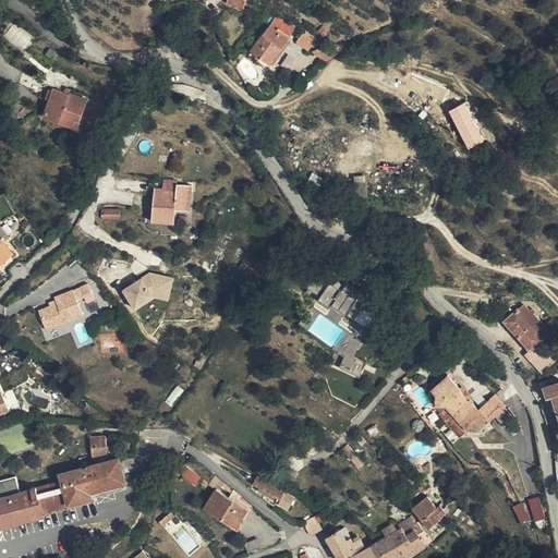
[(13,23),(3,36),(23,50),(33,37),(13,23)]
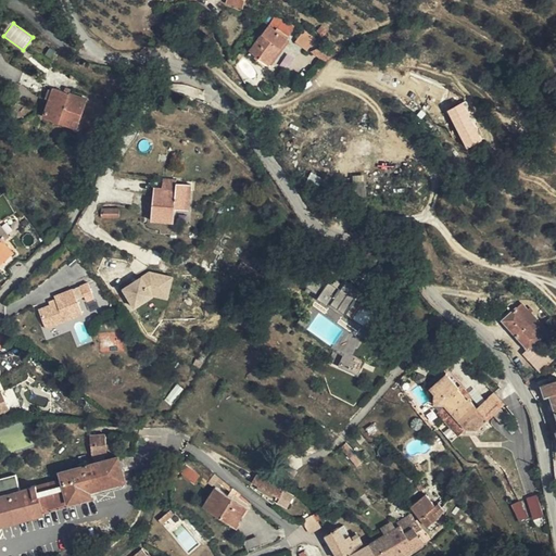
[(328,32),(321,25),(316,30),(323,37),(328,32)]
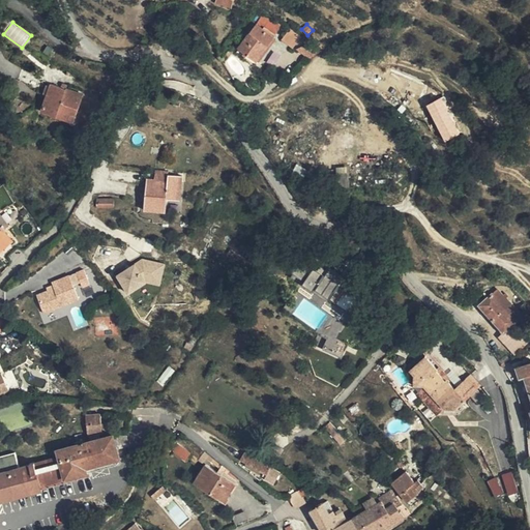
[(256,61),(274,35),(264,27),(263,29),(257,25),(238,49),(256,61)]
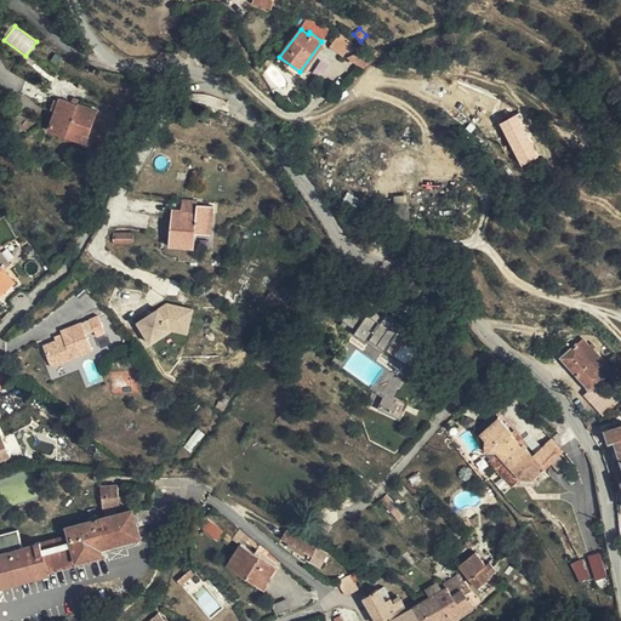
[(353,45),(340,34),(330,47),(343,57),(353,45)]
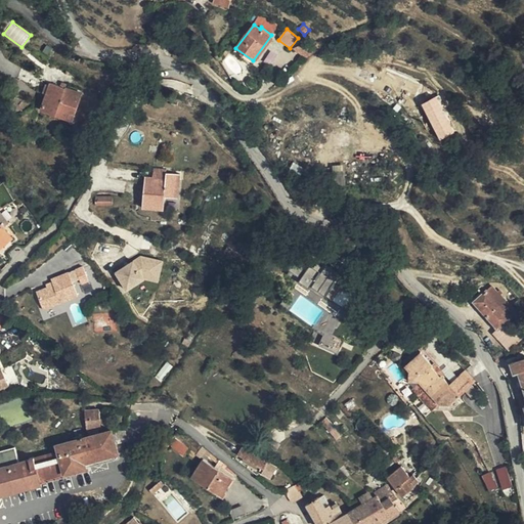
[(41,44),(36,39),(32,45),(37,50),(41,44)]
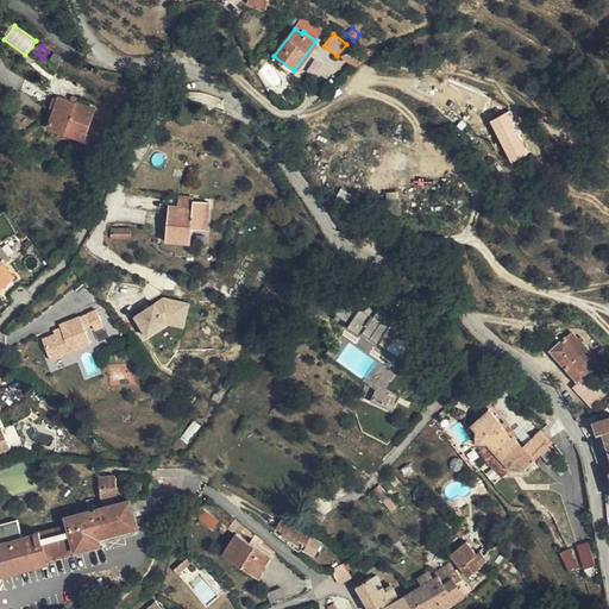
[(26,76),(25,76),(17,89),(30,99),(38,85),(26,76)]
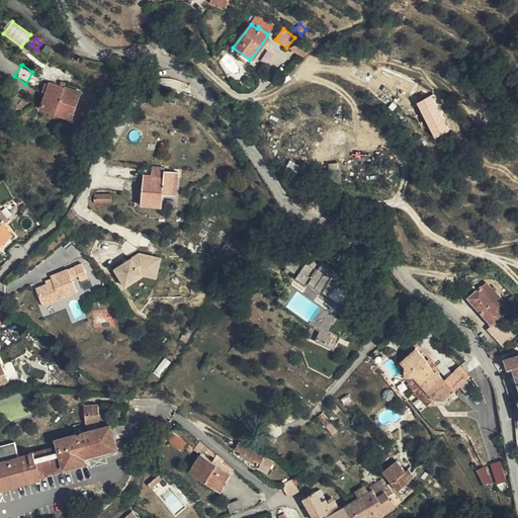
[(45,93),(39,109),(72,120),(81,92),(66,87),(66,88),(65,87),(60,86),(49,82),(49,84),(45,93)]
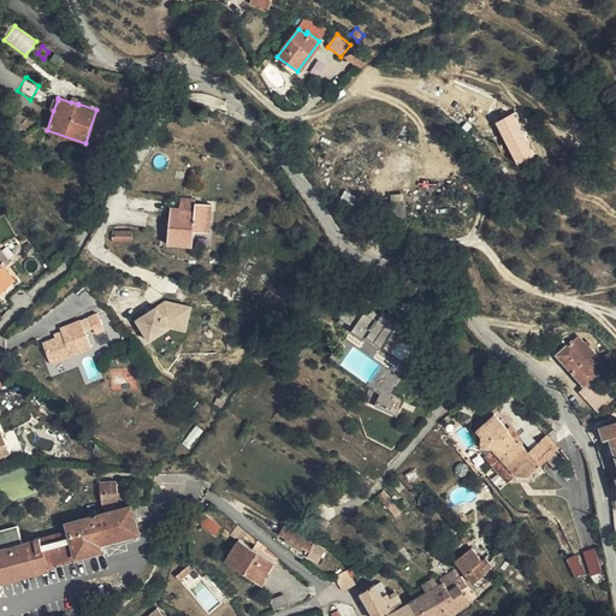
[(514,113),(495,122),(516,165),(535,157),(514,113)]
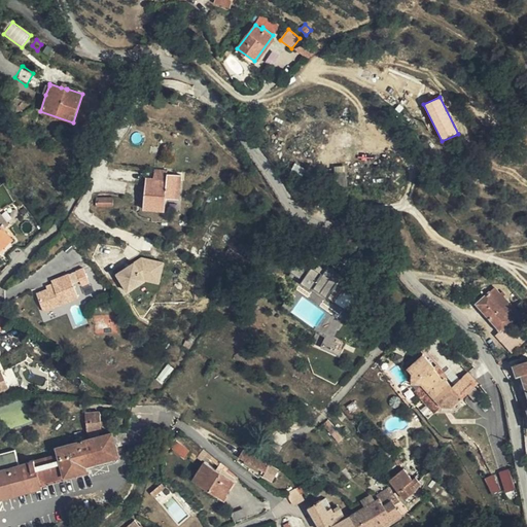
[(144,209),(165,211),(166,198),(179,198),(181,175),(171,174),(171,177),(167,177),(154,176),(154,181),(146,180),(144,209)]
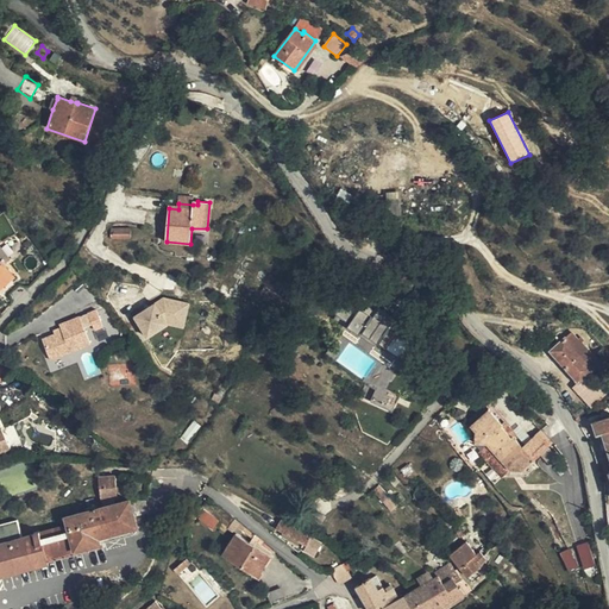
[(0,280),(11,271),(6,267),(7,265),(6,264),(2,259),(6,257),(0,249),(0,280)]
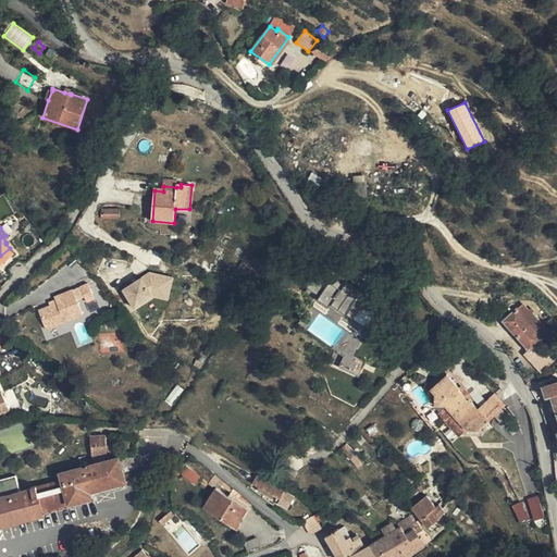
[(10,248),(0,256),(0,265),(14,254),(10,248)]
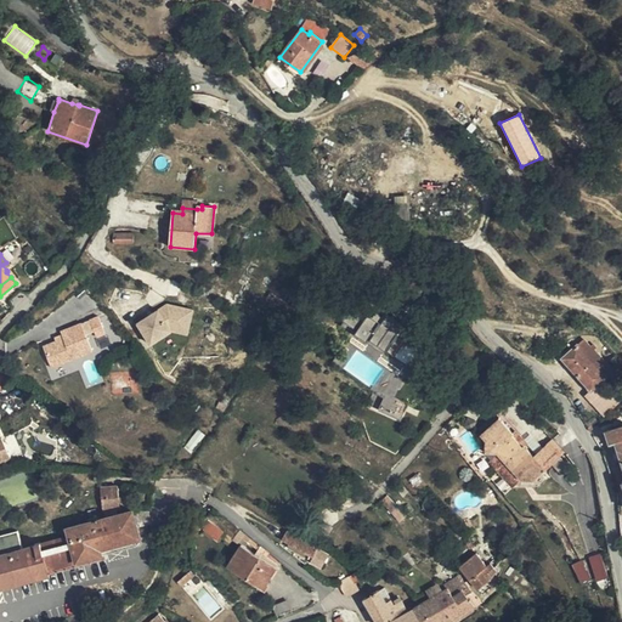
[(263,284),(253,277),(248,284),(259,290),(263,284)]
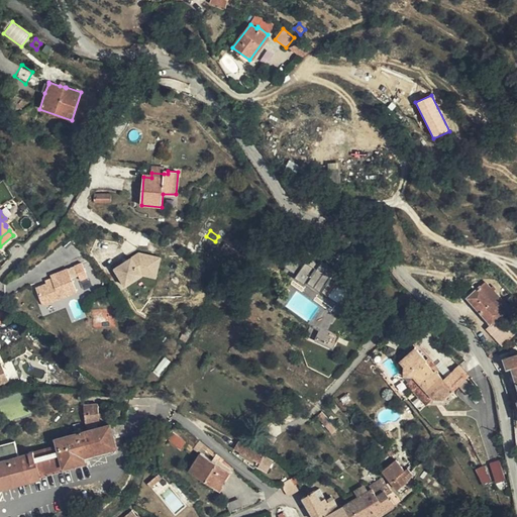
[(235,257),(243,263),(249,254),(240,249),(235,257)]
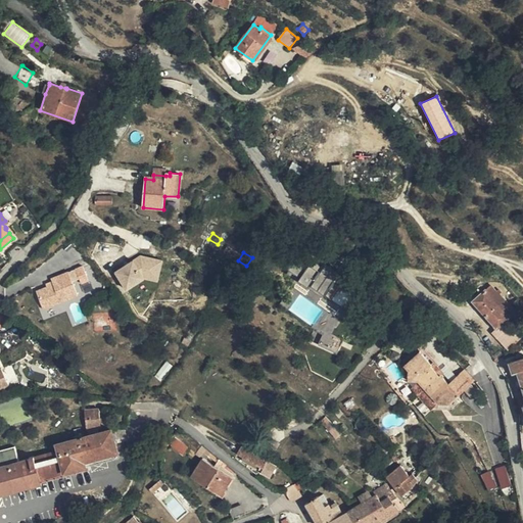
[(140,255),(114,273),(126,291),(144,280),(158,283),(162,260),(140,255)]
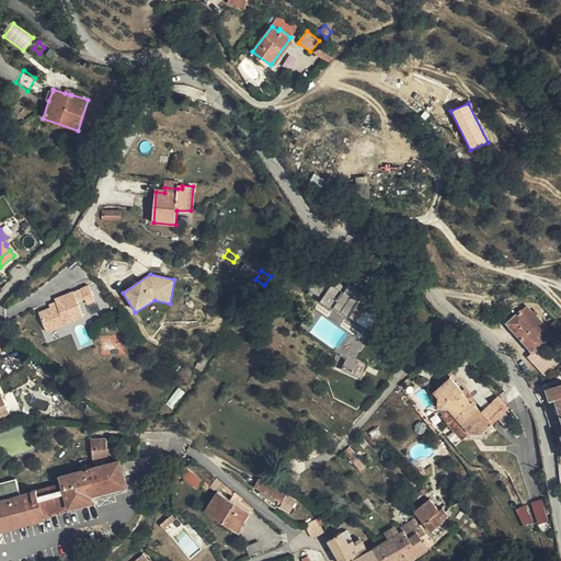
[(258,294),(262,288),(244,276),(241,283),(258,294)]
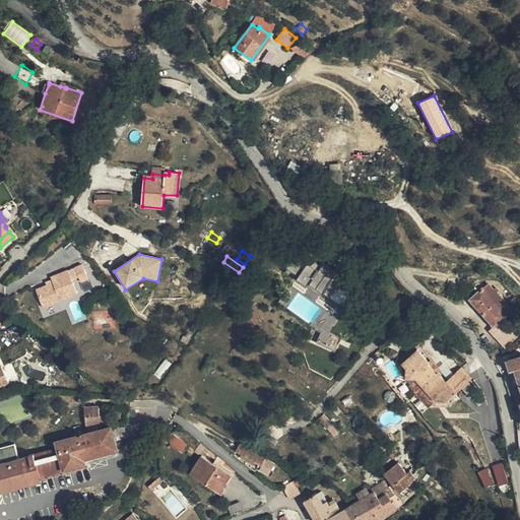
[(329,298),(343,277),(324,263),(319,271),(308,263),(297,279),(307,286),(309,283),(329,298)]
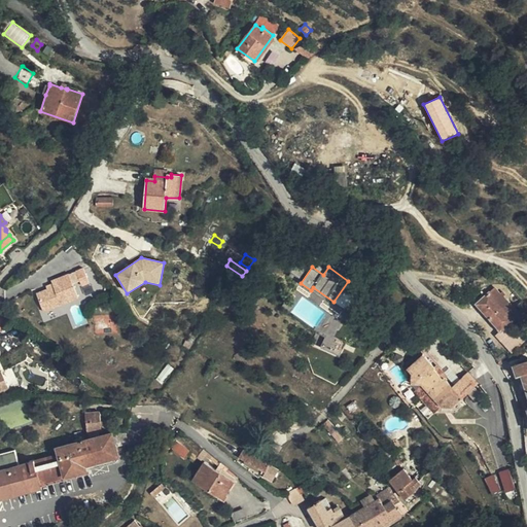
[(83,271),(76,273),(82,287),(90,284),(83,271)]
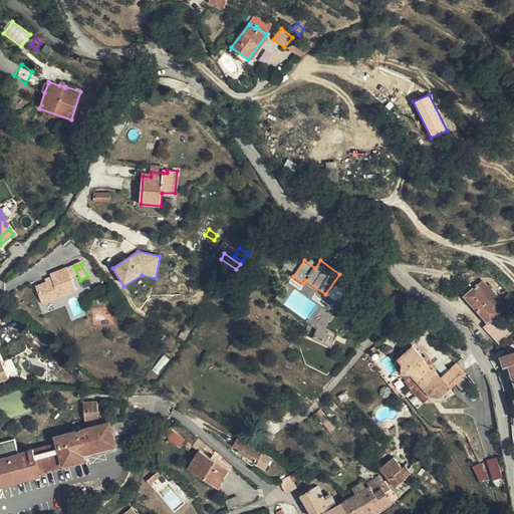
[(49,283),(49,304),(77,292),(67,269),(51,277),(53,282),(49,283)]
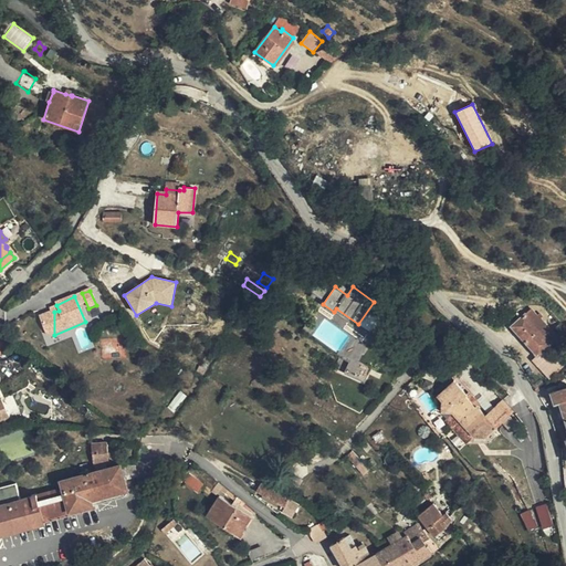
[(537,356),(556,338),(540,321),(542,317),(538,314),(535,316),(531,310),(512,327),(537,356)]
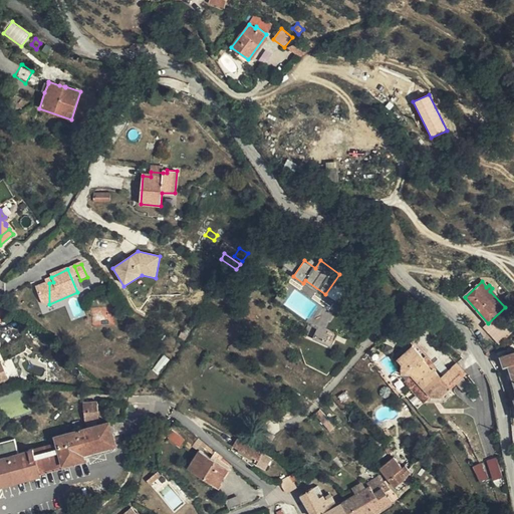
[(45,306),(49,304),(49,283),(37,288),(45,306)]
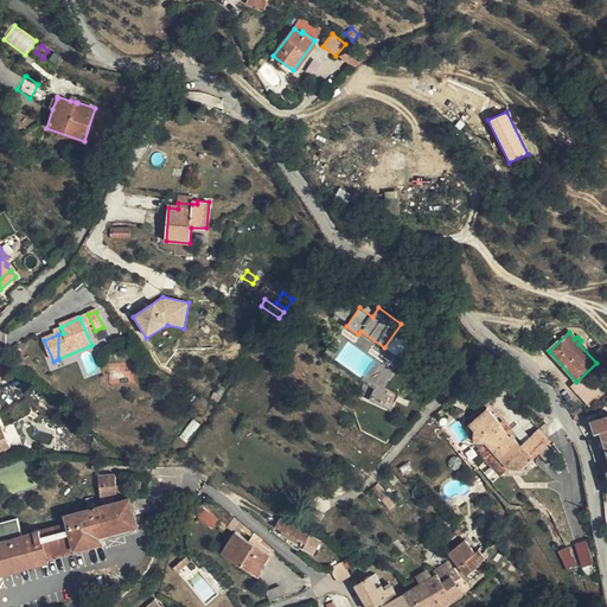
[(435,368),(420,357),(414,366),(429,377),(435,368)]
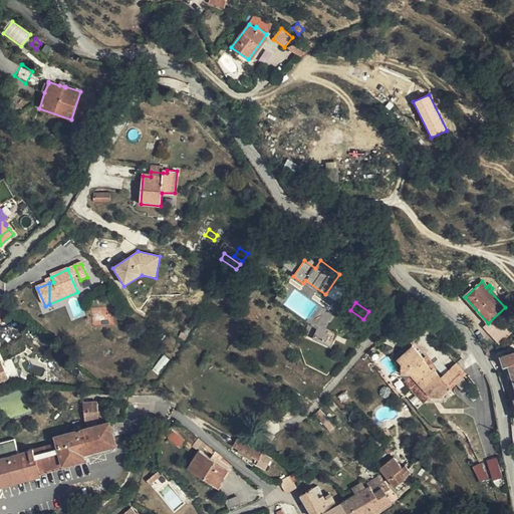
[(425,359),(412,345),(398,360),(401,364),(401,374),(411,374),(419,383),(431,397),(441,398),(463,377),(453,365),(441,376),(434,368),(433,369),(424,360),(425,359)]
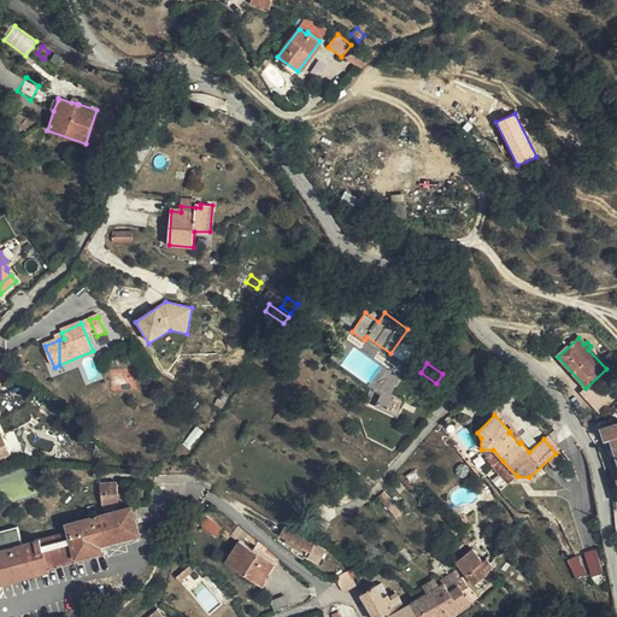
[(616,423),(601,428),(605,440),(611,438),(616,456),(616,423)]
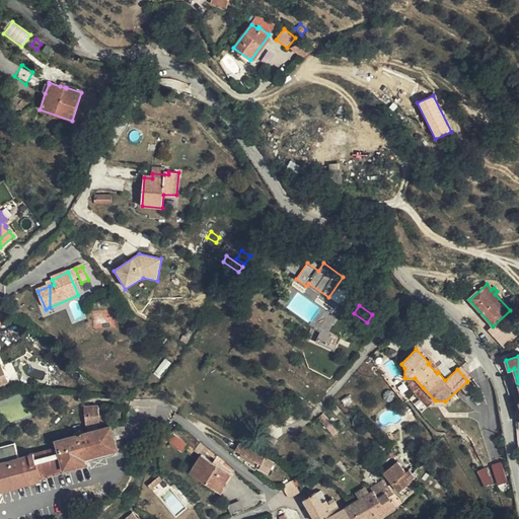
[(512,371),(518,392),(518,383),(514,368),(509,370),(510,372),(512,371)]
